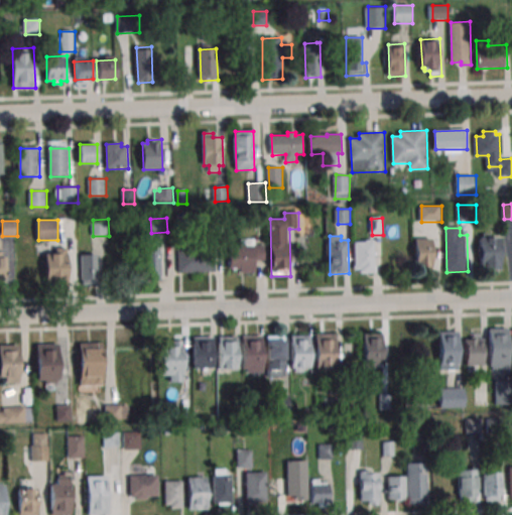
[(480,238),(481,272),(502,271),(501,237),(480,238)]
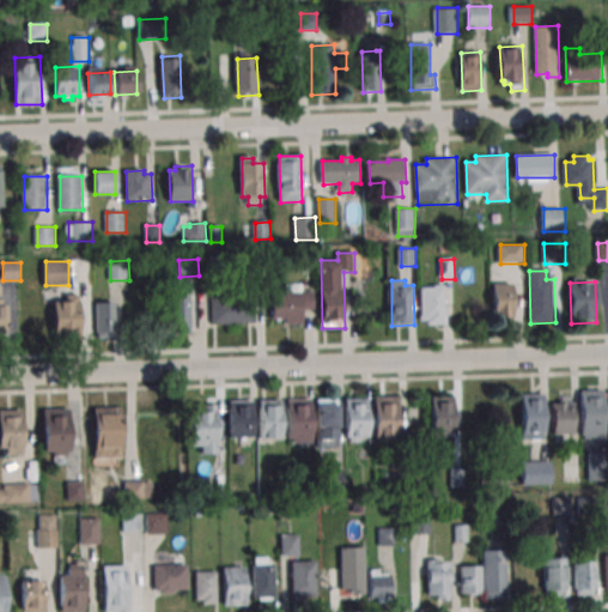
[(515,283),(516,316),(496,316),(494,284),(515,283)]
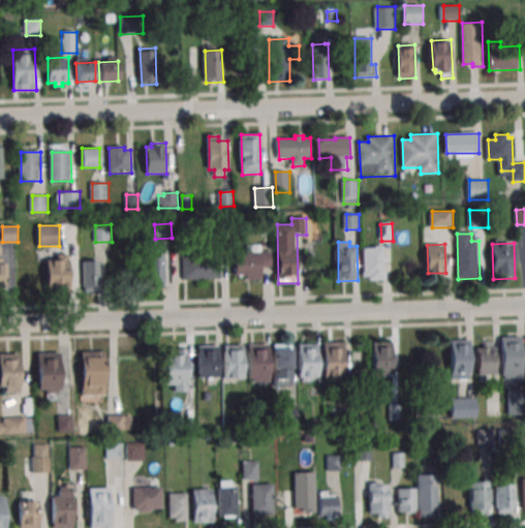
[(273,251),(273,268),(263,269),(263,279),(248,279),(248,276),(237,276),(237,256),(247,256),(247,245),(263,245),(263,251),(273,251)]
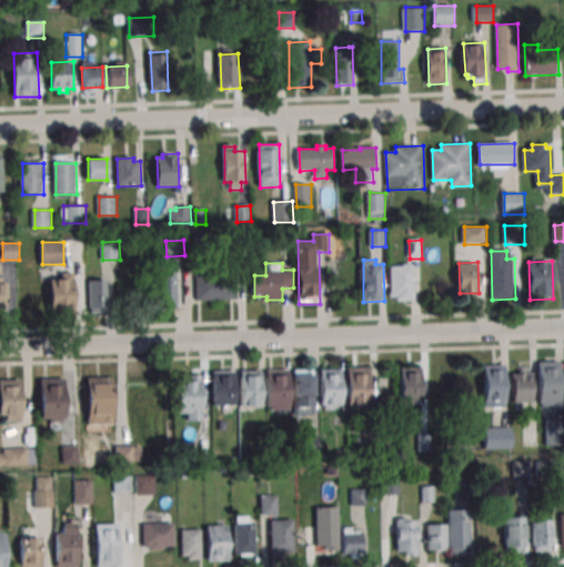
[(414,265),(414,292),(416,292),(416,302),(398,302),(398,299),(391,299),(391,293),(393,293),(393,269),(404,267),(404,265),(414,265)]
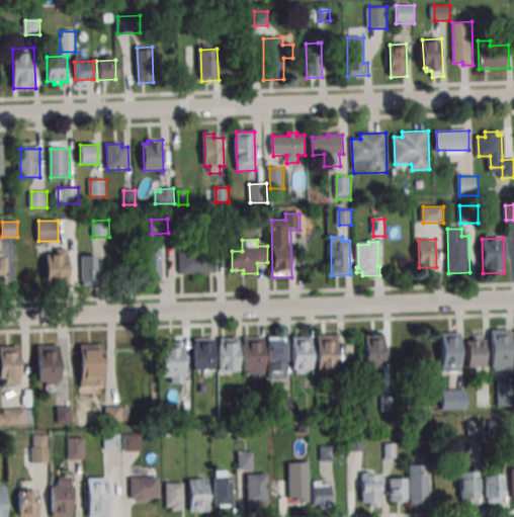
[(8,250),(0,249),(0,281),(8,281),(8,250)]
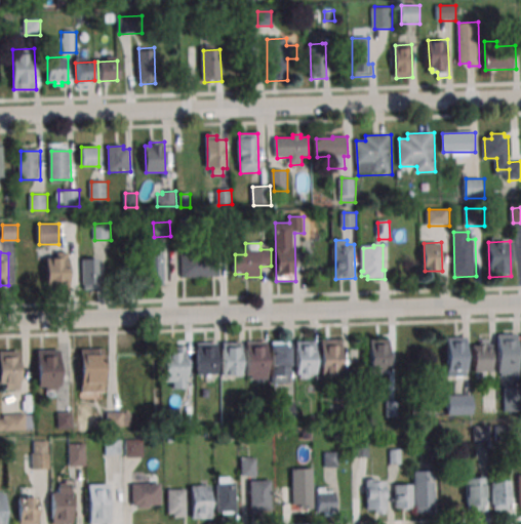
[(69,252),(71,293),(46,293),(46,259),(57,258),(57,252),(69,252)]
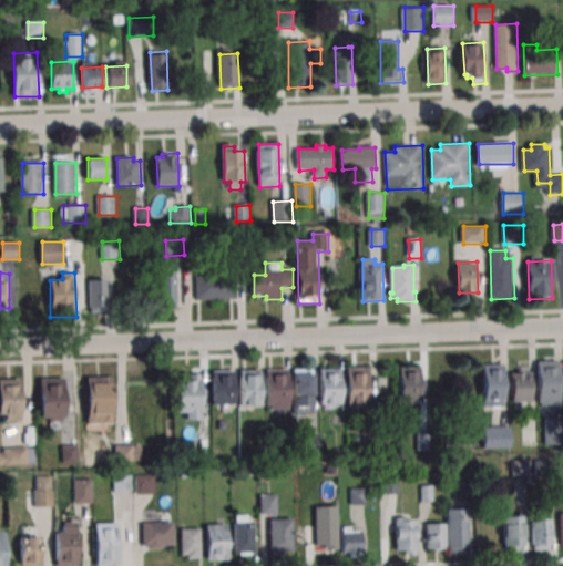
[(176,274),(177,308),(166,308),(166,314),(160,314),(159,275),(176,274)]
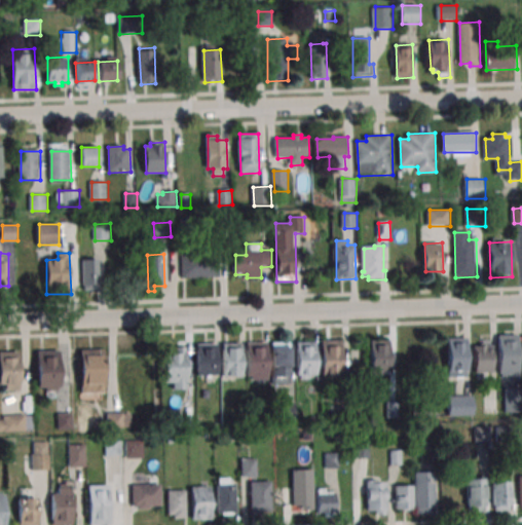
[(221,255),(222,276),(184,277),(183,255),(221,255)]
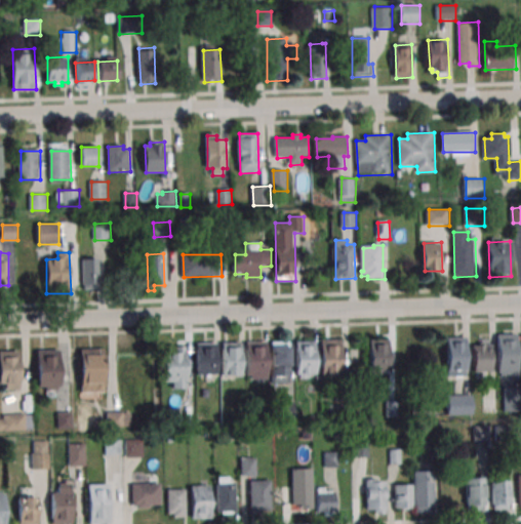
[(83,260),(84,290),(99,289),(98,259),(83,260)]
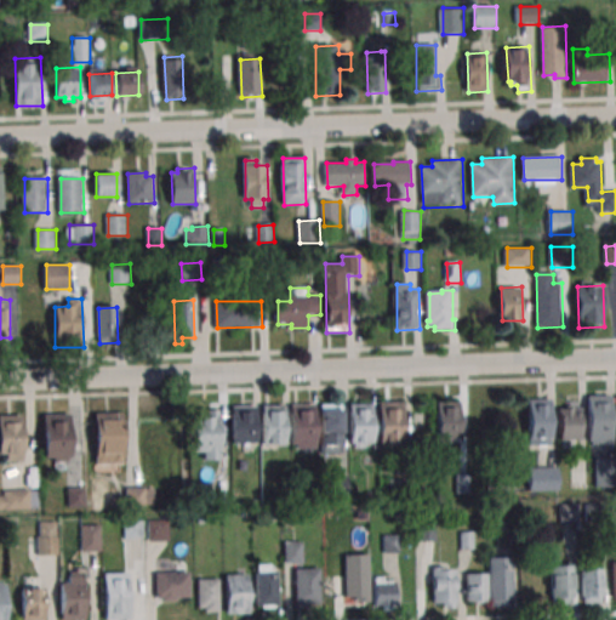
[(612,396),(614,443),(591,444),(591,396),(612,396)]
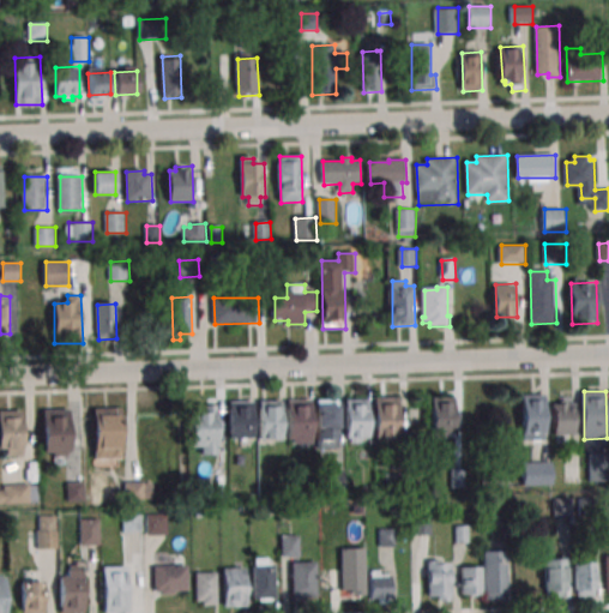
[(546,395),(547,440),(525,440),(524,395),(546,395)]
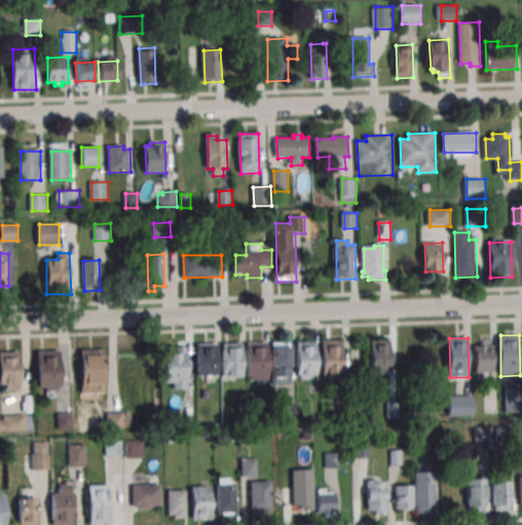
[(343,340),(344,382),(332,382),(332,375),(324,375),(323,340),(343,340)]
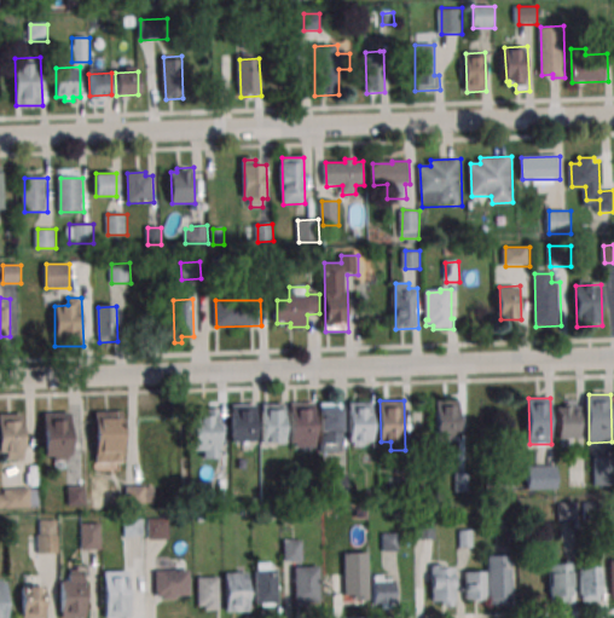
[(461,400),(461,438),(451,438),(451,443),(438,443),(436,400),(461,400)]
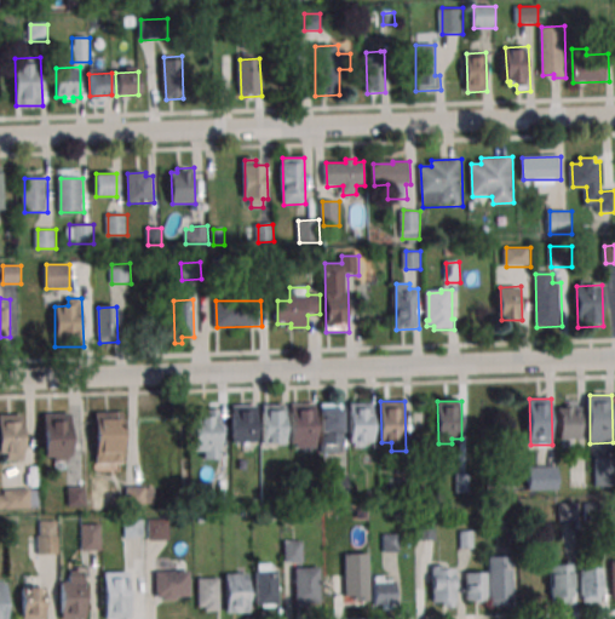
[(581,401),(582,440),(561,440),(559,402),(581,401)]
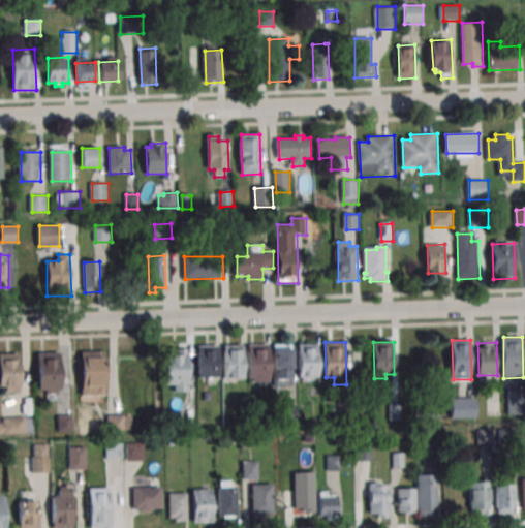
[(319,344),(320,378),(313,378),(314,382),(303,382),(303,377),(301,377),(300,344),(319,344)]
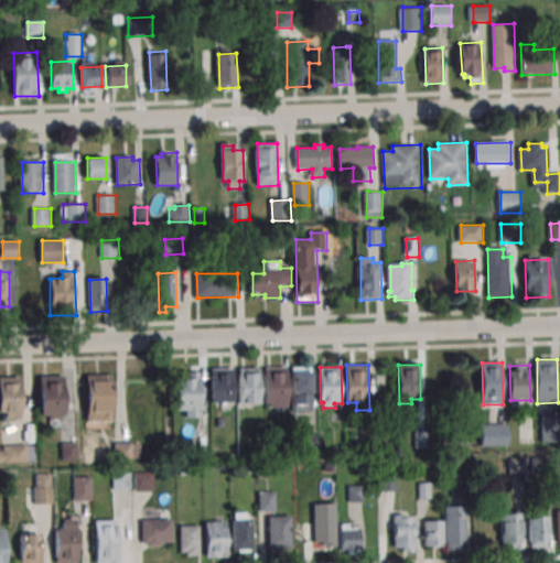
[(260,368),(260,403),(240,403),(240,368),(260,368)]
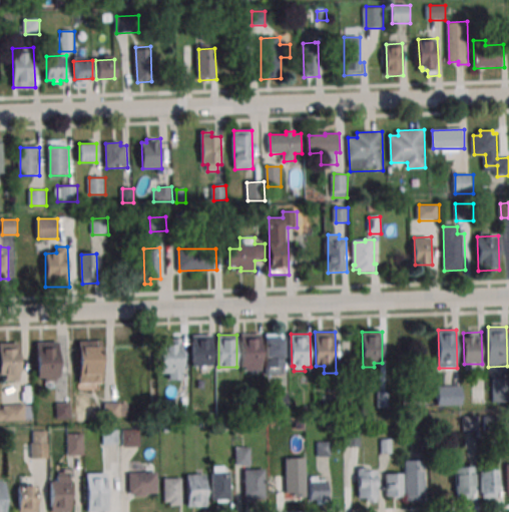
[(263,335),(263,371),(246,371),(246,368),(242,368),(242,335),(263,335)]
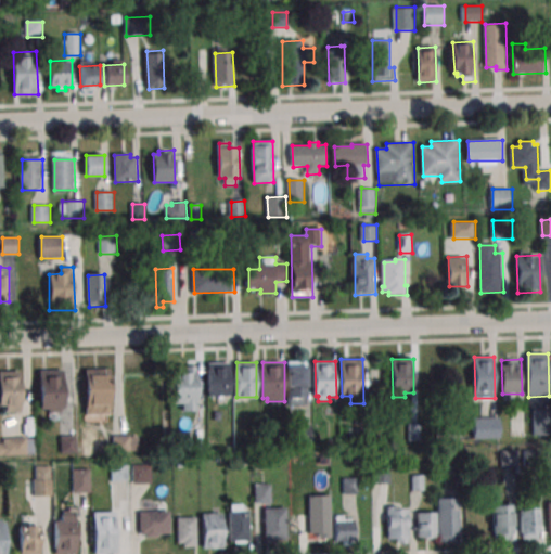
[(308,362),(309,406),(290,407),(290,387),(287,387),(287,366),(290,366),(290,362),(308,362)]
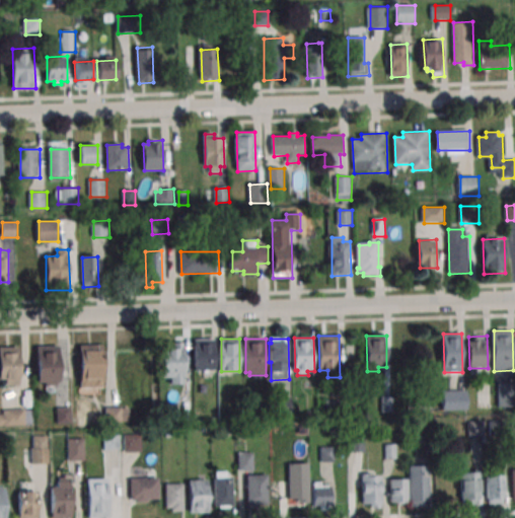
[(216,340),(216,371),(196,371),(196,341),(216,340)]
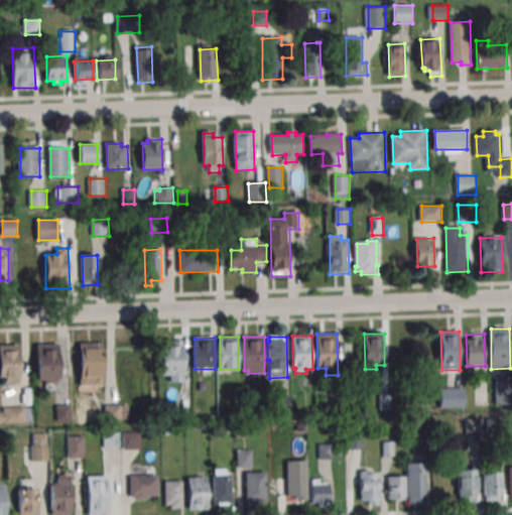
[(183,341),(184,383),(171,383),(170,376),(162,376),(162,341),(183,341)]
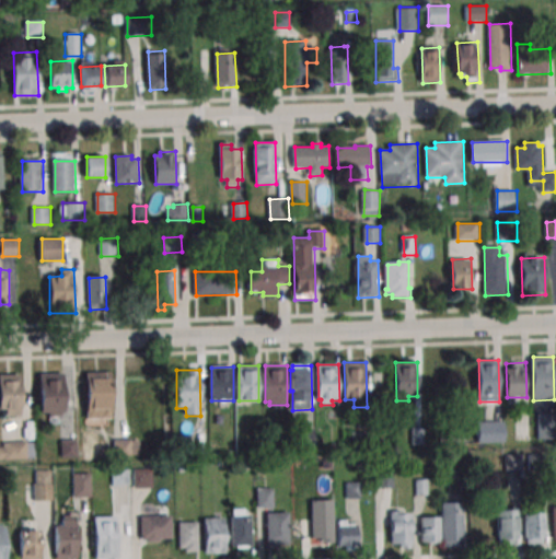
[(112,371),(113,412),(112,412),(112,418),(88,419),(87,372),(112,371)]
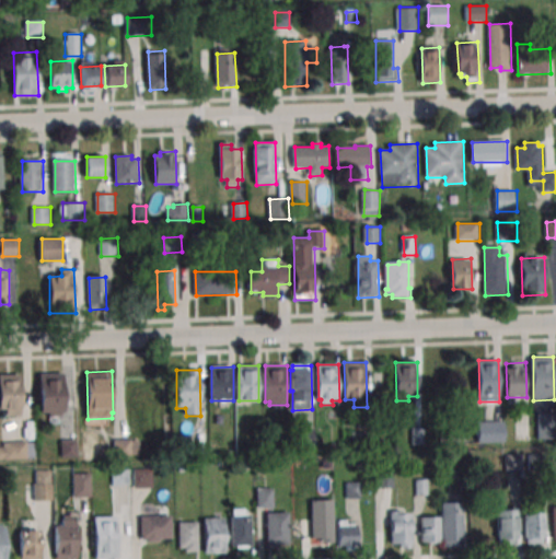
[(0,374),(21,374),(23,417),(7,417),(7,409),(0,409),(0,374)]
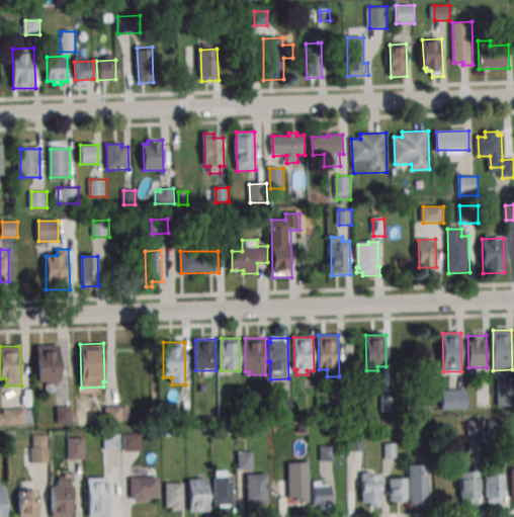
[(60,346),(61,380),(58,381),(58,385),(46,385),(46,381),(38,381),(37,346),(60,346)]
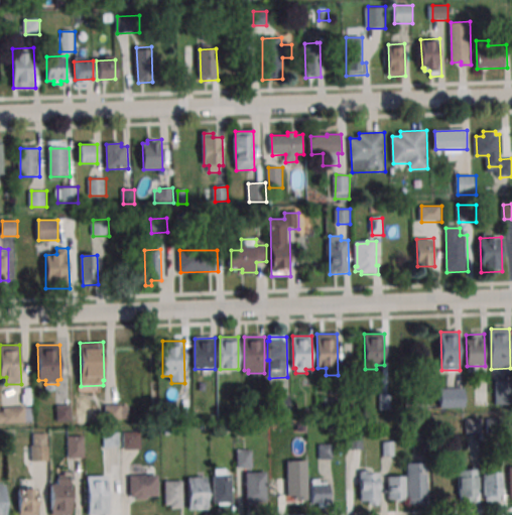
[(511,383),(497,383),(497,406),(511,406),(511,383)]
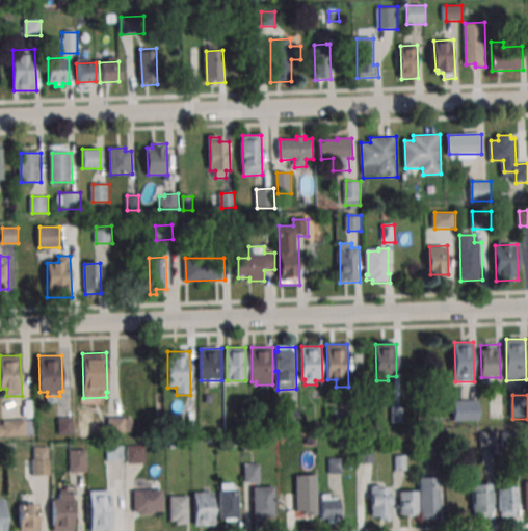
[(480,400),(455,400),(455,420),(480,420),(480,400)]
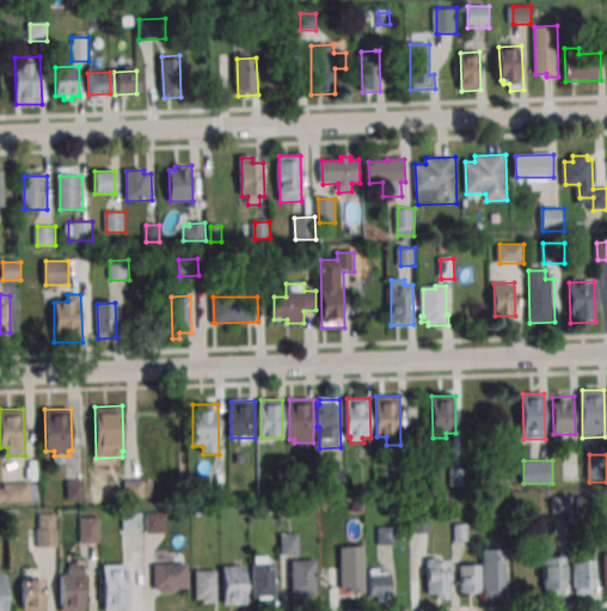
[(464,468),(464,487),(452,487),(453,468),(464,468)]
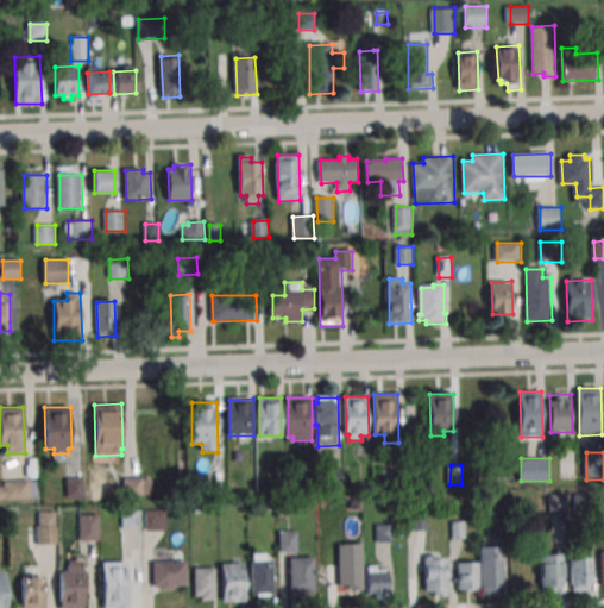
[(402,470),(403,488),(384,488),(384,471),(402,470)]
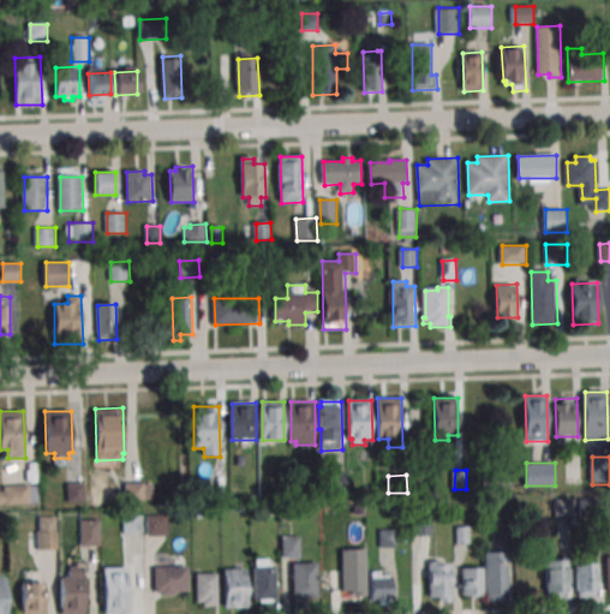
[(87,483),(87,502),(70,504),(69,484),(87,483)]
